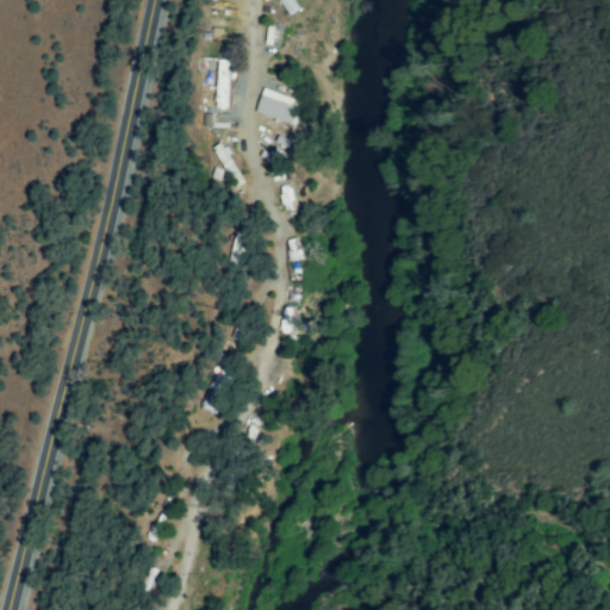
[(292,0),(278,0),(290,16),(299,8),(292,0)]
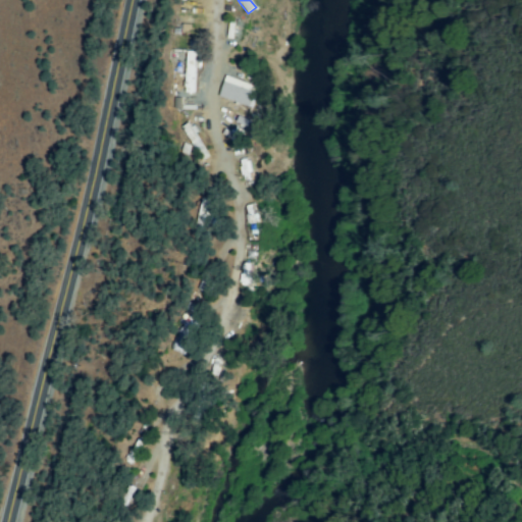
[(187,52),(184,93),(192,93),(195,52),(187,52)]
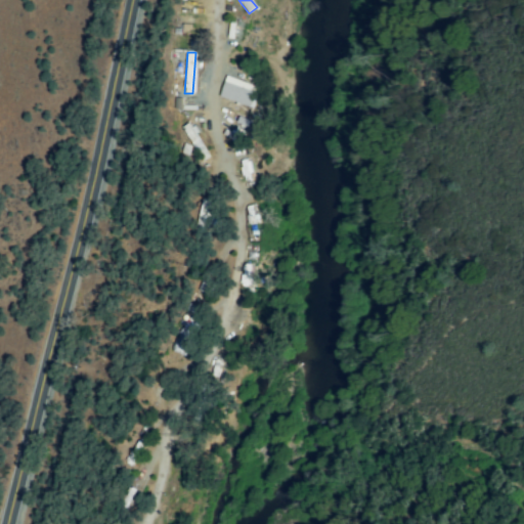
[(225,82),(220,97),(252,108),(257,93),(225,82)]
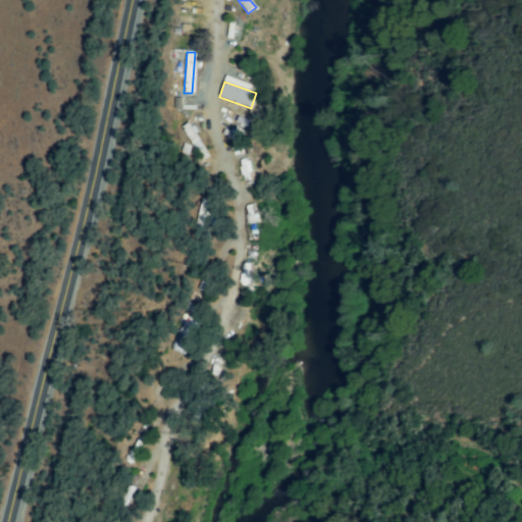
[(178,126),(200,161),(207,156),(186,122),(178,126)]
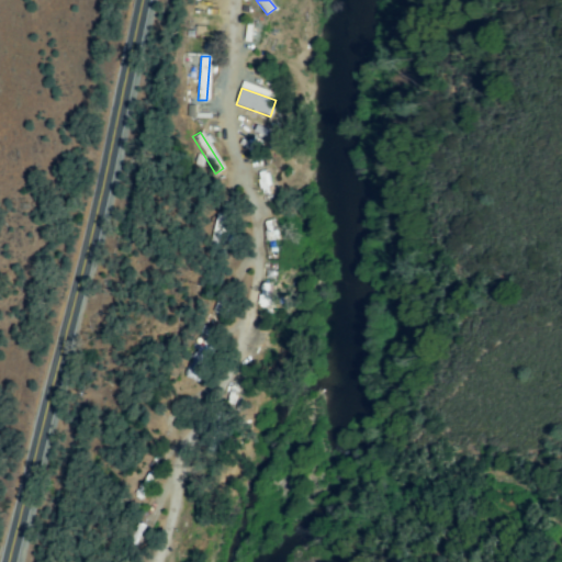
[(216,214),(206,248),(214,250),(224,216),(216,214)]
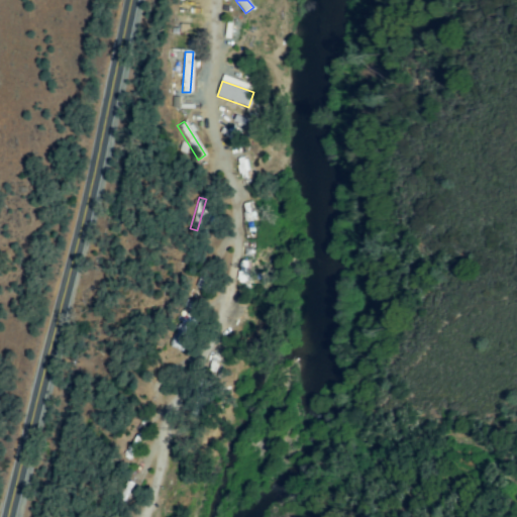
[(212,355),(208,382),(213,383),(218,355),(212,355)]
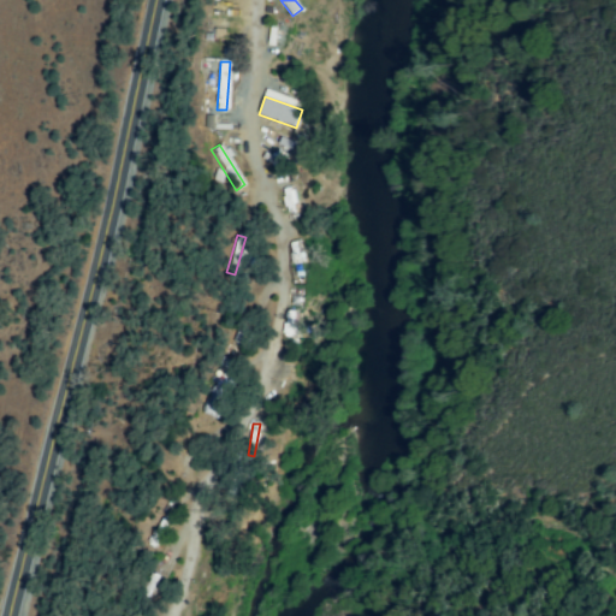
[(161,517),(146,546),(152,549),(167,521),(161,517)]
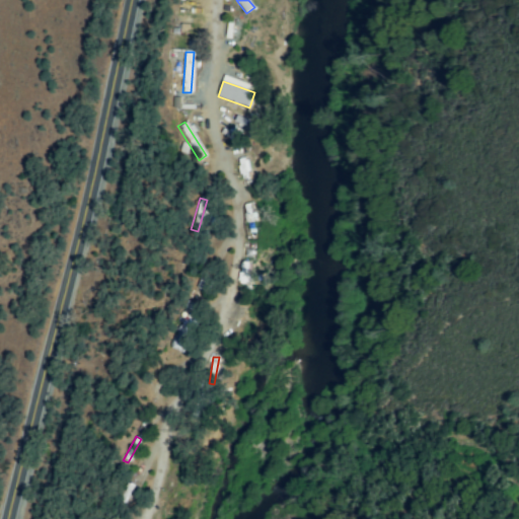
[(130,483),(117,507),(121,509),(134,486),(130,483)]
